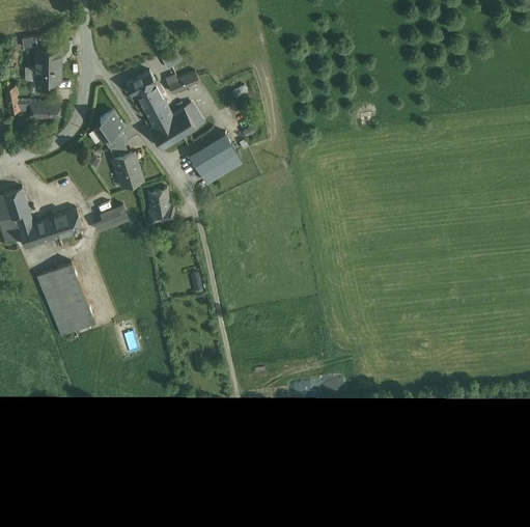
[(36,38),(22,40),(24,51),(38,49),(36,38)]
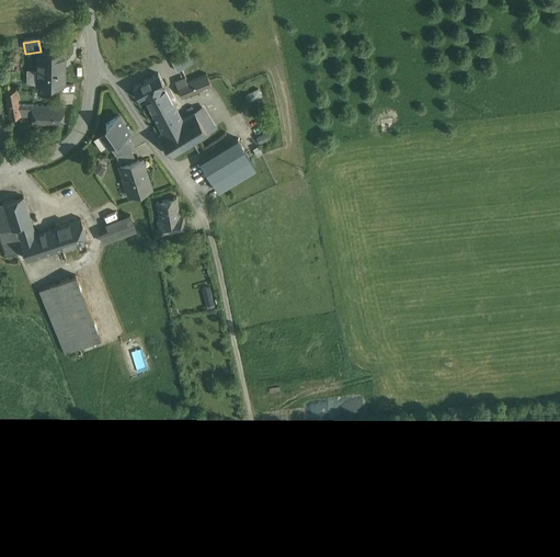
[(185,55),(170,63),(176,75),(182,72),(192,67),(185,55)]
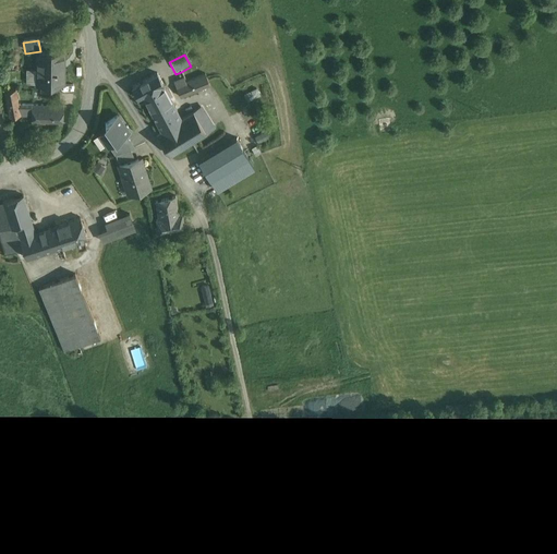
[(63,57),(37,56),(37,74),(37,87),(40,87),(58,87),(63,87),(63,57)]
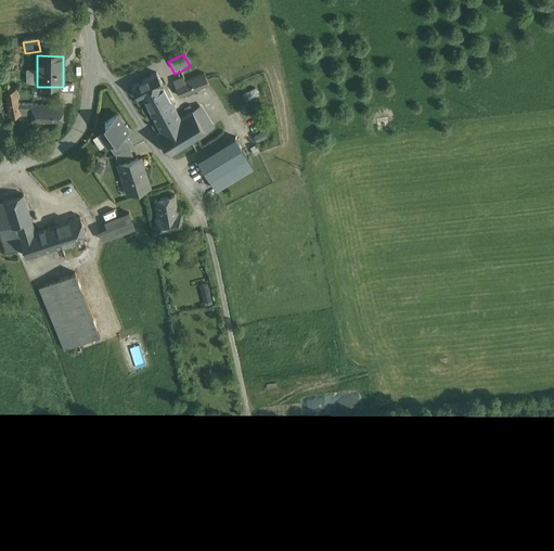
[(37,74),(27,74),(26,87),(37,87),(37,74)]
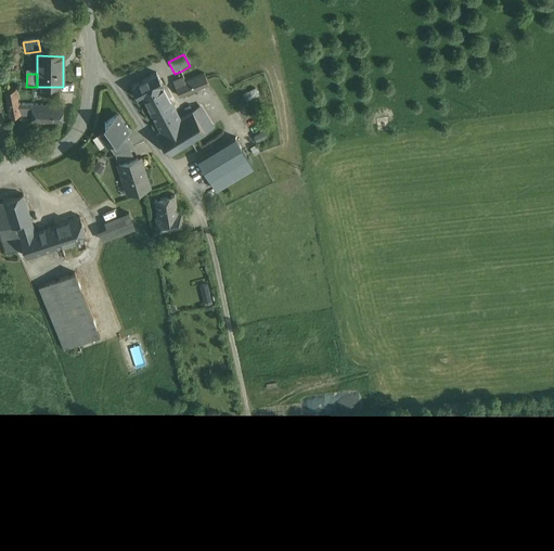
[(156,77),(131,90),(137,102),(141,100),(162,89),(163,88),(156,77)]
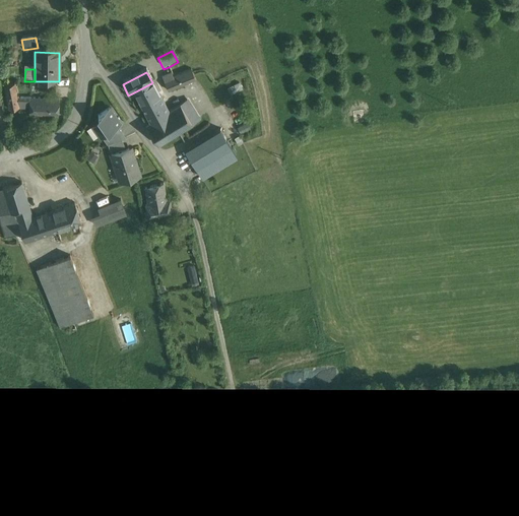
[(191,72),(173,79),(174,82),(178,89),(195,82),(191,72)]
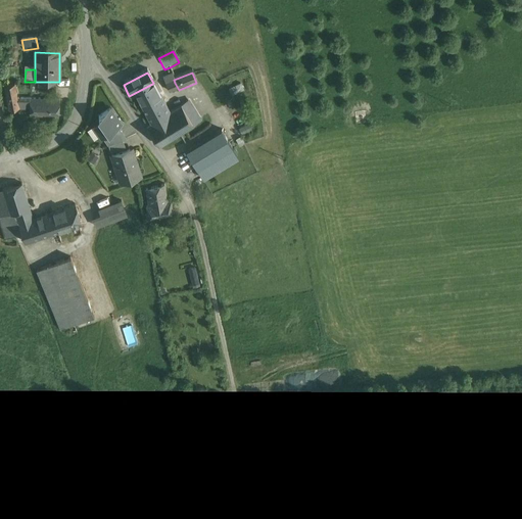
[(54,82),(38,82),(38,90),(54,92),(54,82)]
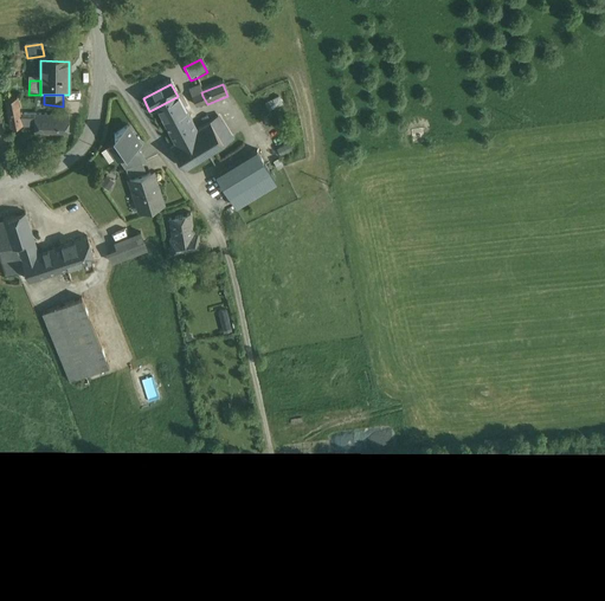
[(203,96),(193,99),(197,109),(207,104),(203,96)]
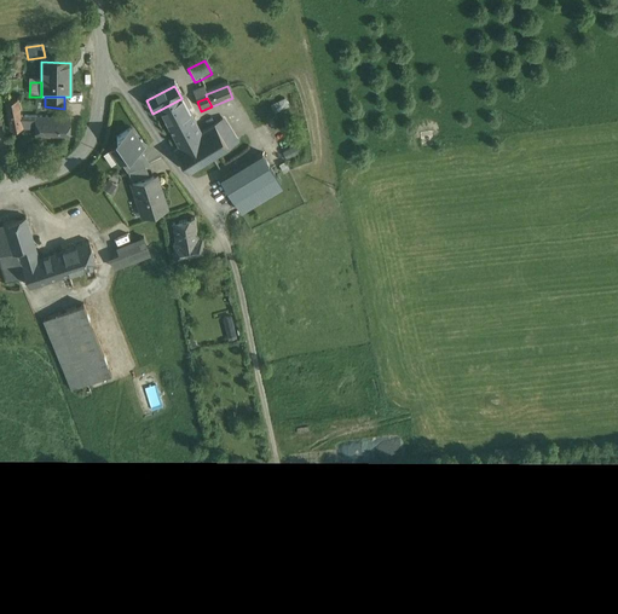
[(201,135),(180,99),(157,111),(178,149),(201,135)]
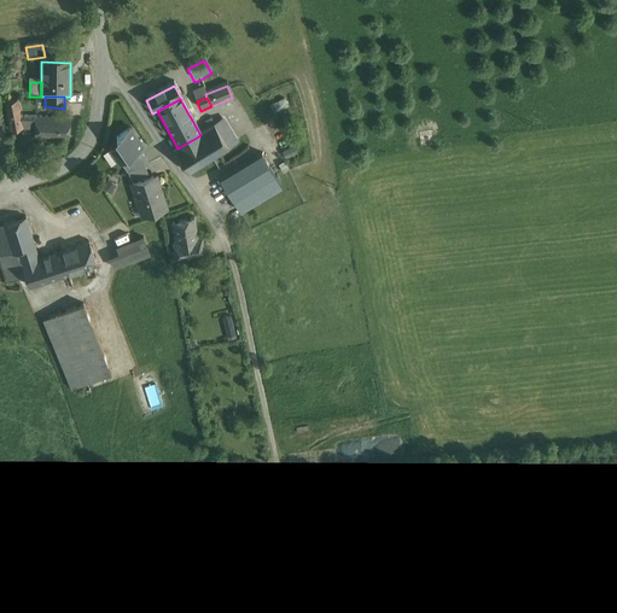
[(285,100),(271,107),(274,117),(290,110),(285,100)]
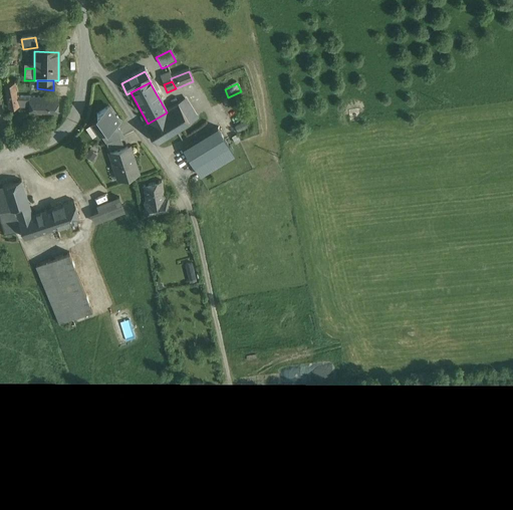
[(17,100),(14,86),(4,88),(9,111),(19,109),(17,100)]
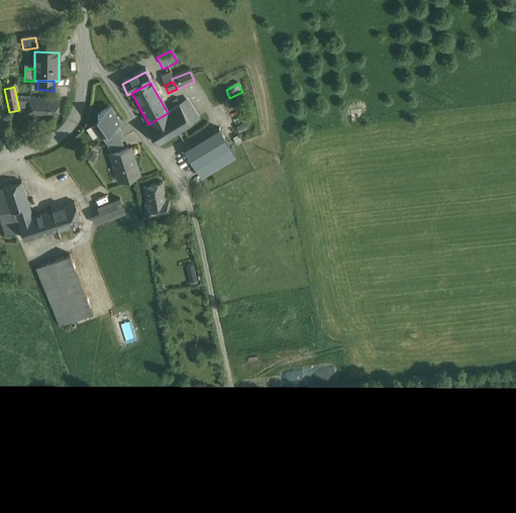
[(29,101),(17,101),(19,110),(29,110),(29,101)]
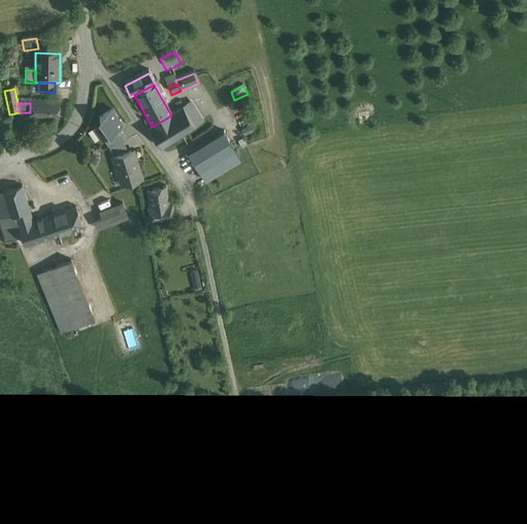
[(60,103),(30,103),(30,112),(30,121),(59,122),(60,103)]
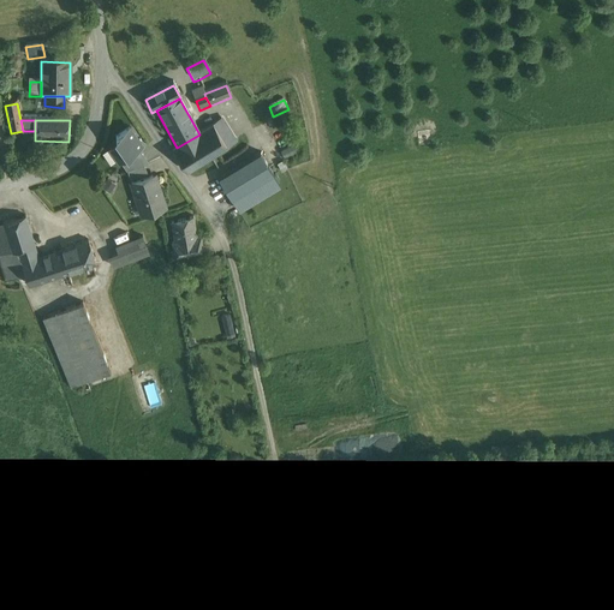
[(236,145),(221,123),(213,126),(227,150),(236,145)]
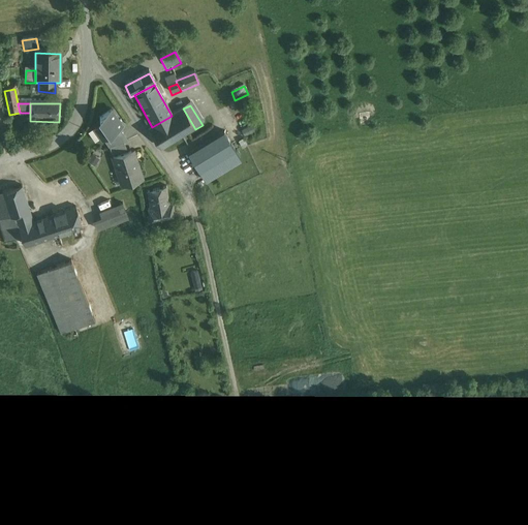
[(152,127),(148,130),(161,151),(195,129),(183,109),(172,116),(152,127)]
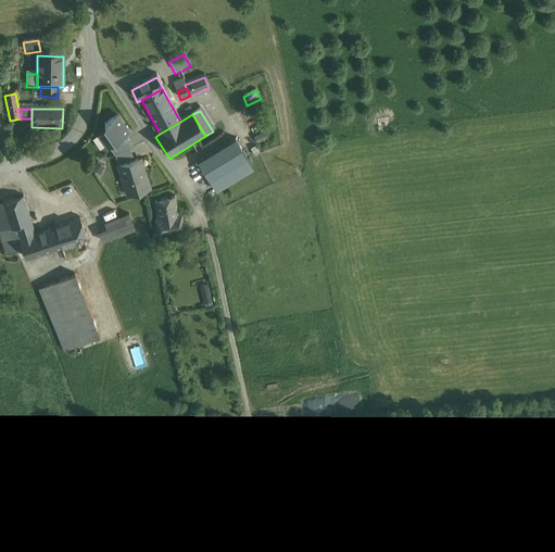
[(117,118),(104,127),(108,132),(99,137),(108,149),(115,143),(128,135),(117,118)]
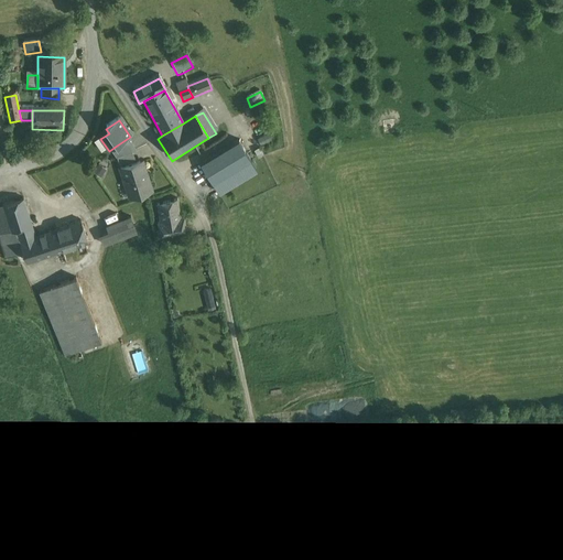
[(239,143),(201,167),(213,186),(250,163),(239,143)]
